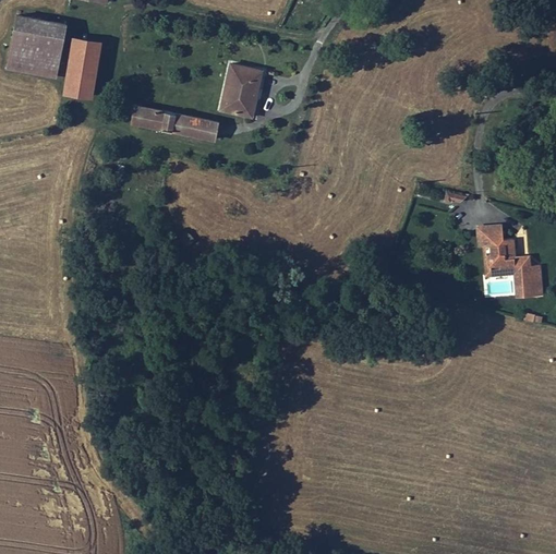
[(64,24),(15,16),(5,67),(56,75),(64,24)]
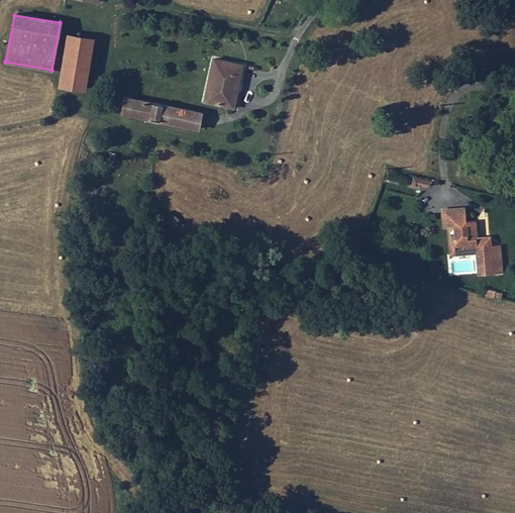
[(92,36),(68,32),(59,81),(85,85),(92,36)]
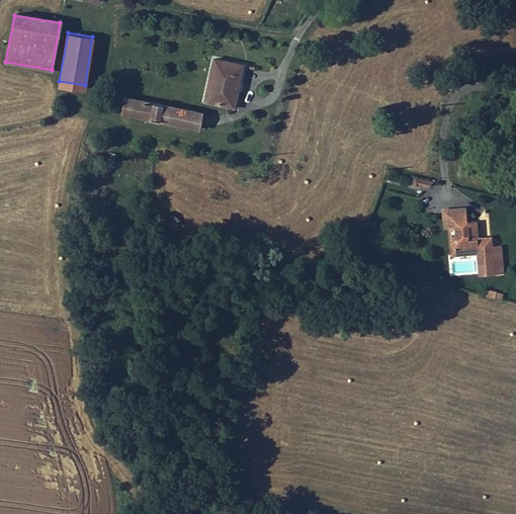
[(246,64),(213,56),(201,103),(231,107),(235,87),(241,88),(246,64)]
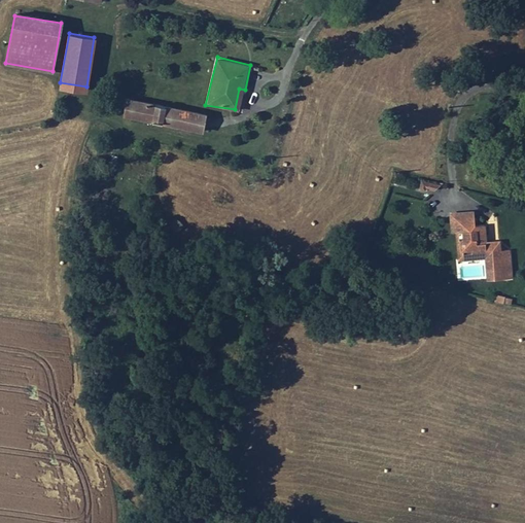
[(205,115),(126,99),(123,114),(162,121),(202,131),(205,115)]
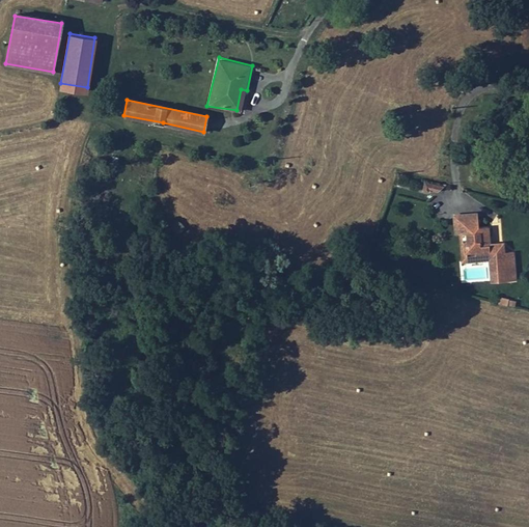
[(441,196),(443,188),(424,185),(423,193),(441,196)]
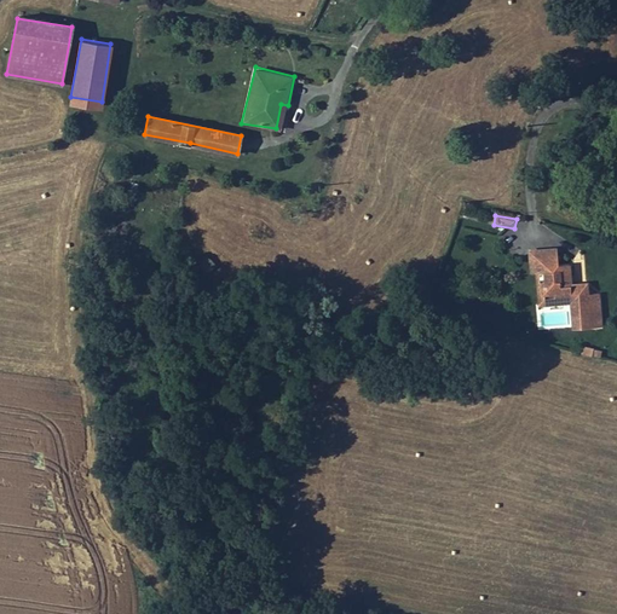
[(558,247),(528,249),(529,273),(536,272),(559,271),(559,264),(558,247)]
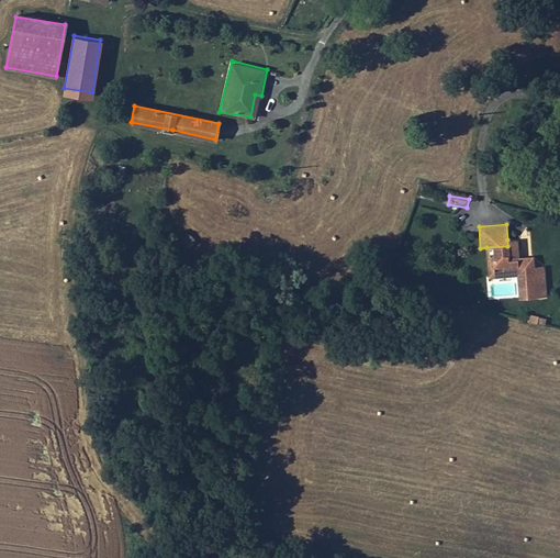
[(182,243),(189,253),(200,246),(192,235),(182,243)]
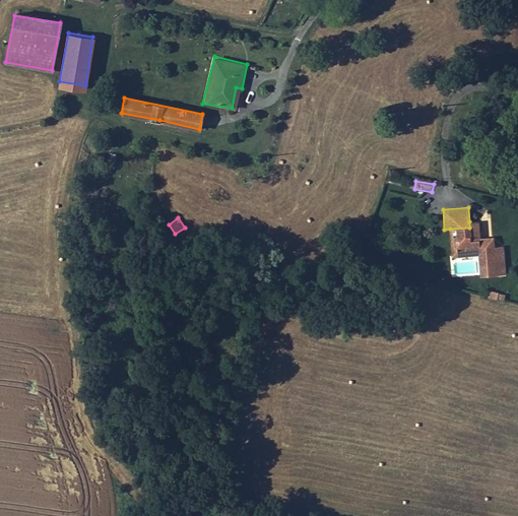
[(469,221),(469,228),(450,229),(451,257),(477,256),(479,277),(506,275),(504,247),(494,247),(494,238),(480,238),(479,221),(469,221)]
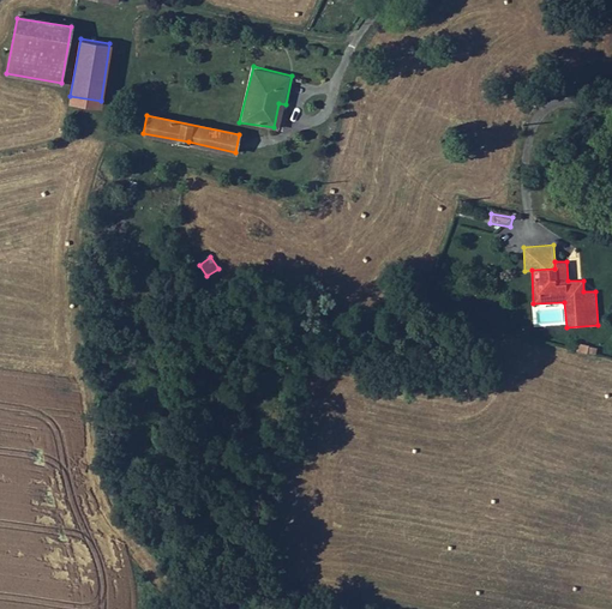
[(579,347),(579,354),(598,357),(598,349),(579,347)]
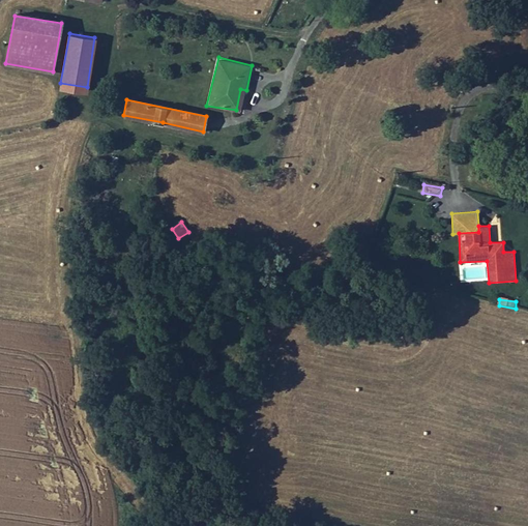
All buildings are outlined.
